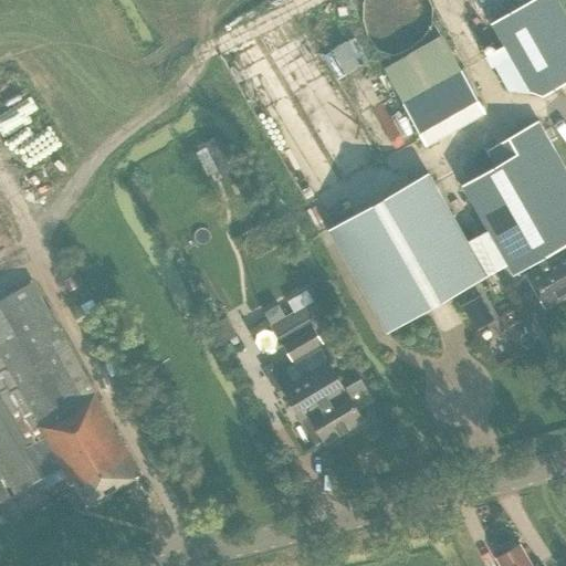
[(429,25),(430,19),(430,12),(428,7),(426,0),(425,0),(368,0),(366,3),(364,10),(363,17),(364,23),(365,30),(368,35),(371,41),(377,45),(383,49),(389,51),(396,51),(401,51),(408,50),(415,46),(419,42),(423,38),(427,32),(429,25)]
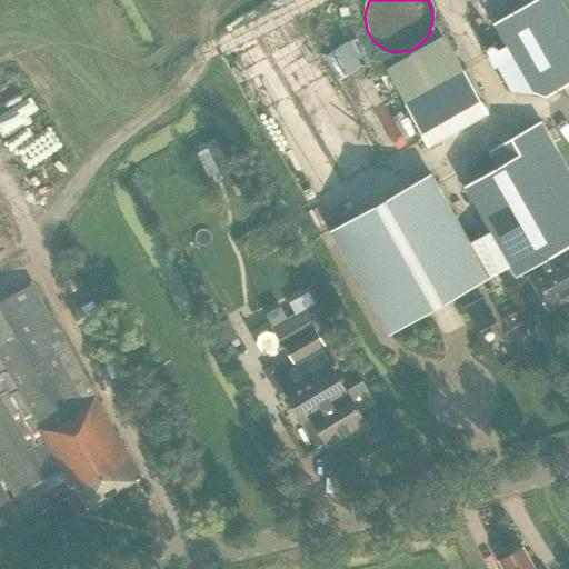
[(546,97),(568,82),(568,17),(559,0),(535,0),(493,25),(532,92),(546,97)]
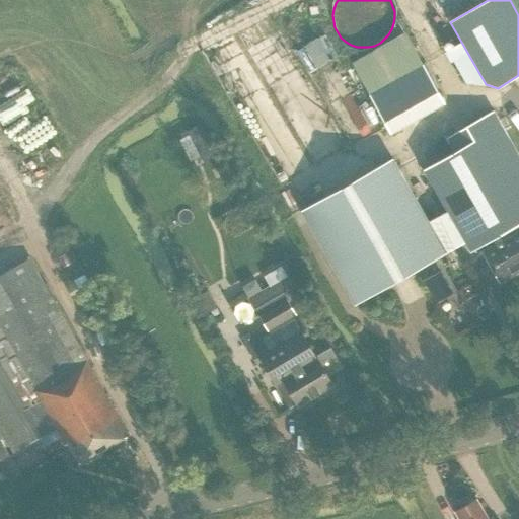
[(375,88),(429,59),(412,27),(358,57),(375,88)]
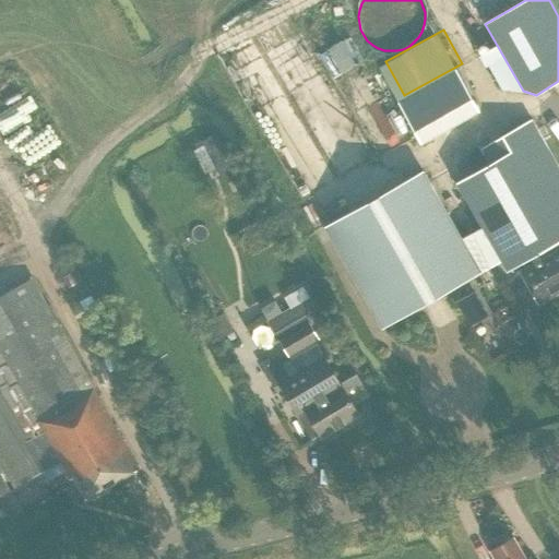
[(299,44),(290,49),(301,70),(310,64),(299,44)]
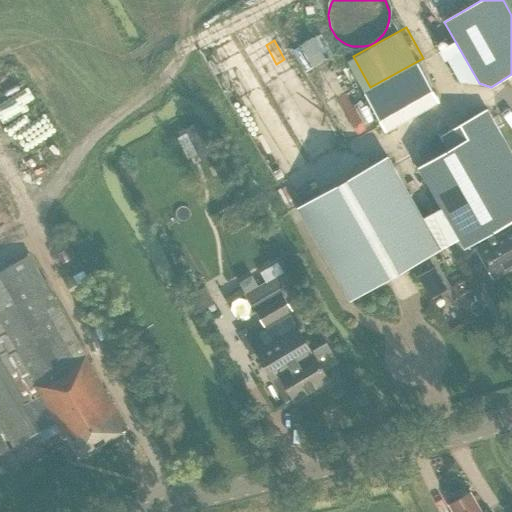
[(385,132),(438,101),(417,64),(363,94),(385,132)]
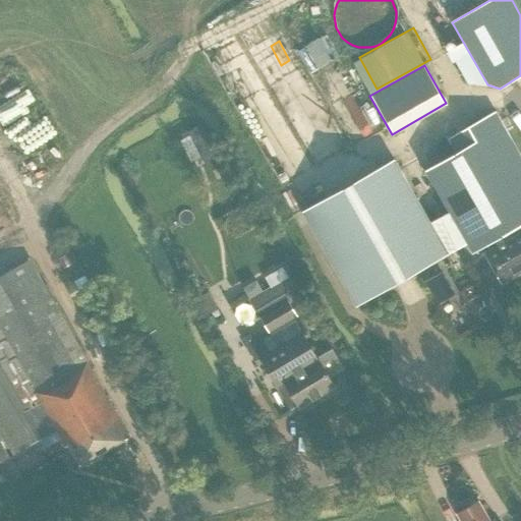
[(288,101),(292,117),(278,121),(281,134),(292,131),(301,166),(317,162),(300,97),(288,101)]
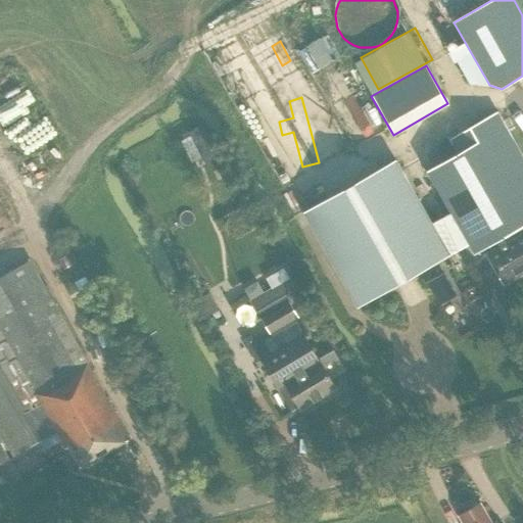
[(394,159),(303,211),(359,307),(469,244),(474,254),(483,248),(504,284),(522,272),(522,233),(511,240),(508,235),(522,226),(522,158),(496,112),(450,139),(458,153),(427,171),(445,202),(452,214),(432,225),(426,214),(394,159)]
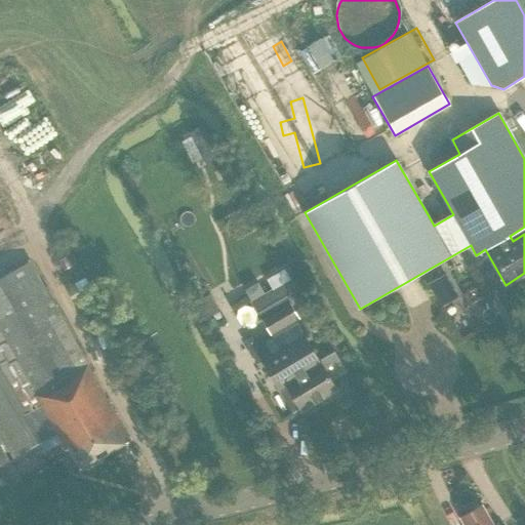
[(83,140),(72,147),(78,159),(89,153),(83,140)]
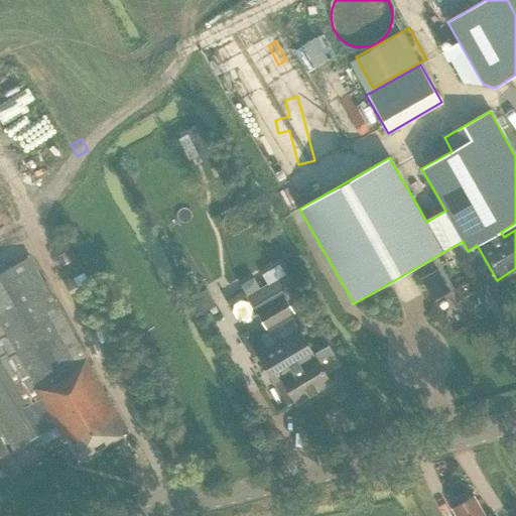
[(128,433),(27,257),(0,272),(0,457),(54,426),(63,442),(68,440),(79,462),(128,433)]
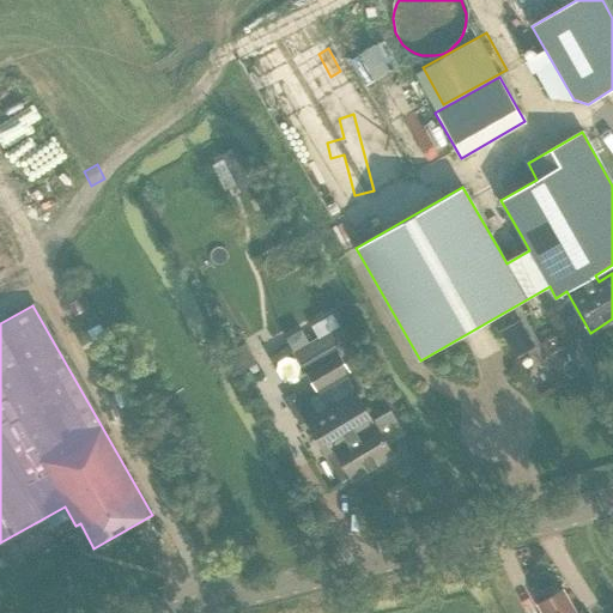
[(358,343),(346,325),(296,353),(307,372),(319,394),(309,400),(317,414),(307,420),(326,454),(334,449),(352,479),(393,455),(387,444),(404,434),(390,411),(372,422),(345,374),(349,371),(339,354),(358,343)]
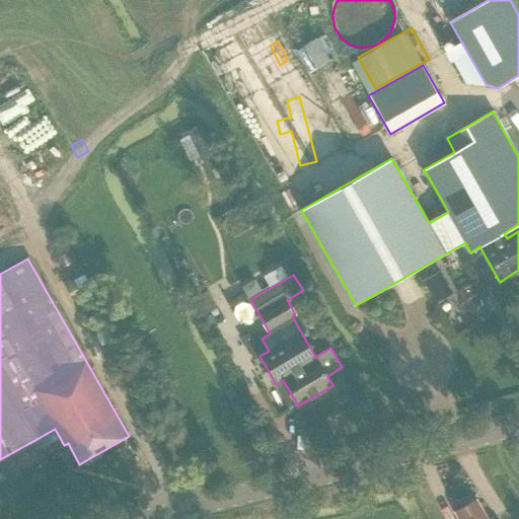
[(488,518),(476,500),(455,512),(459,518),(488,518)]
